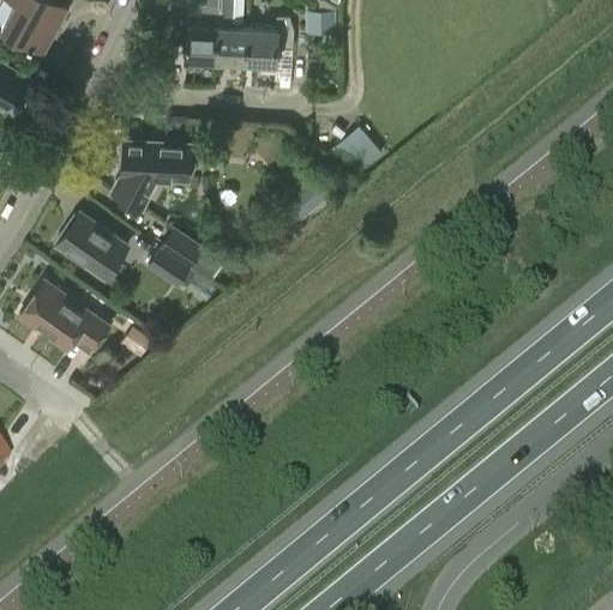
[(11,0),(22,5),(6,32),(29,46),(28,48),(32,52),(34,48),(42,53),(66,10),(48,0),(11,0)]
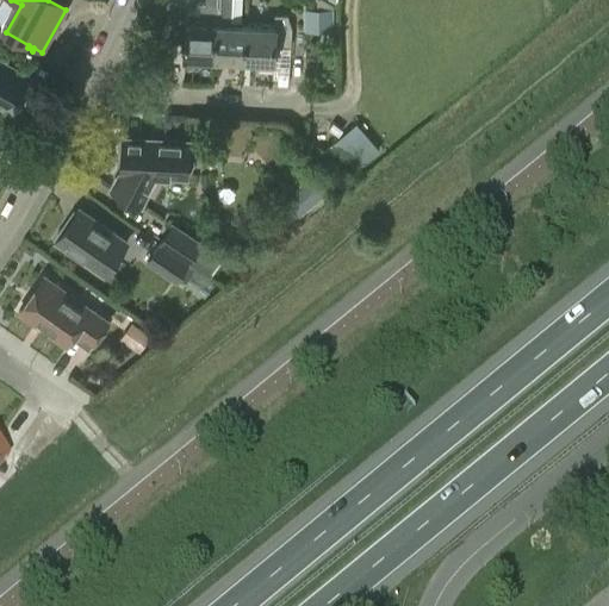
[(204,0),(204,7),(197,7),(186,17),(186,20),(168,19),(156,44),(184,47),(184,60),(213,62),(215,27),(216,7),(216,0),(204,0)]
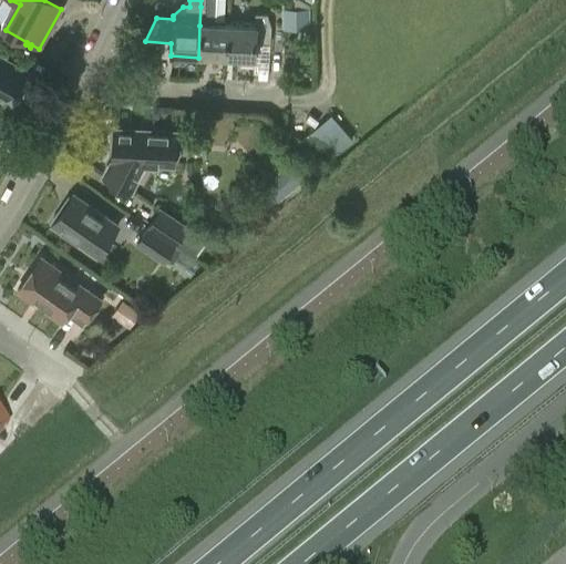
[(201,0),(201,7),(199,26),(198,58),(225,59),(227,27),(216,27),(215,0),(201,0)]
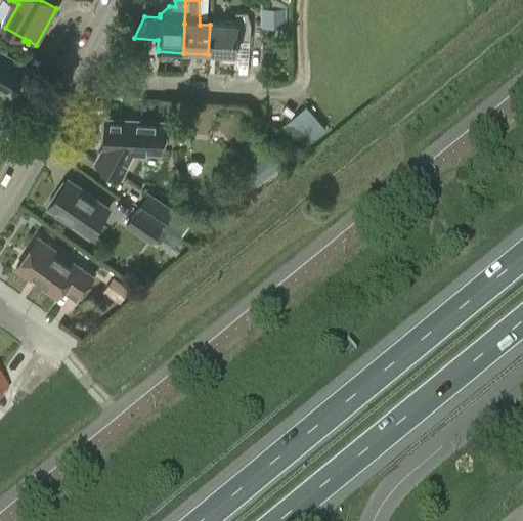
[(286,29),(286,9),(260,10),(261,30),(286,29)]
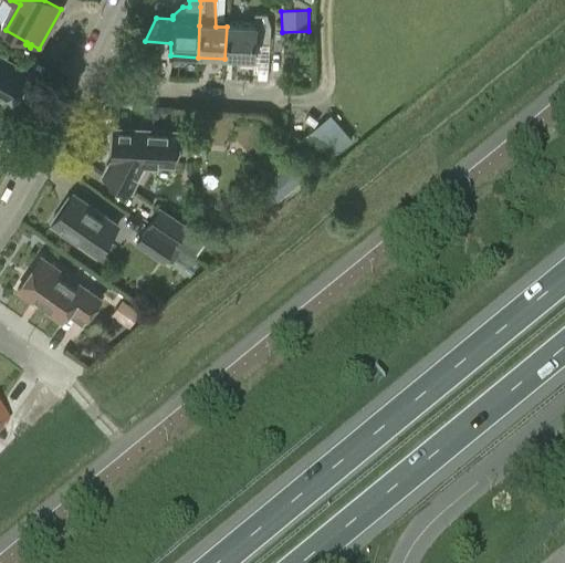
[(253,60),(253,45),(269,47),(270,30),(265,17),(253,17),(252,28),(227,27),(225,59),(253,60)]
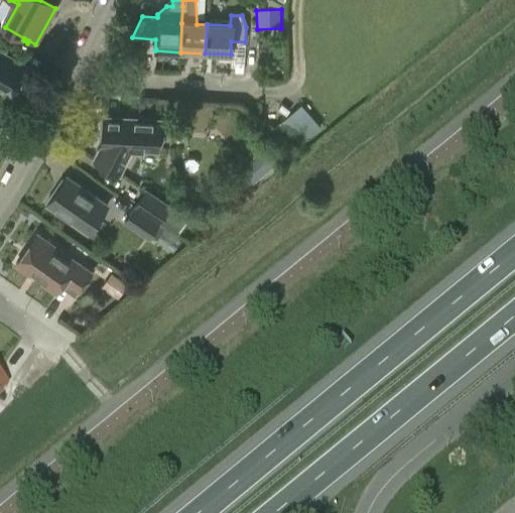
[(27,69),(0,53),(0,86),(0,92),(11,98),(27,69)]
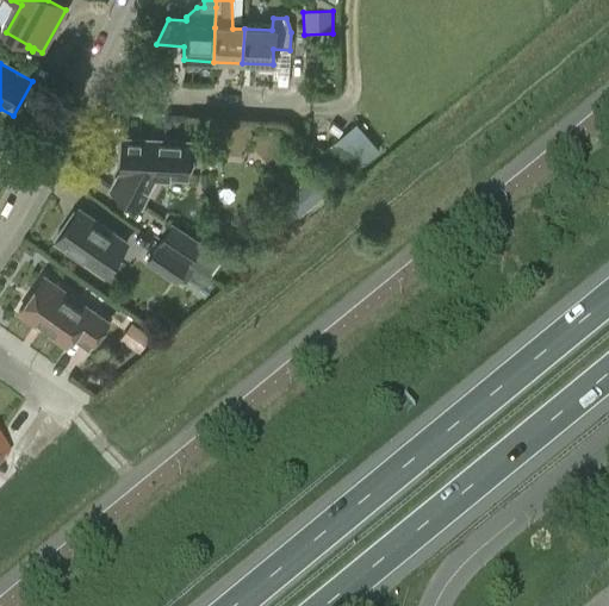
[(352,175),(378,154),(355,126),(322,154),(327,158),(352,175)]
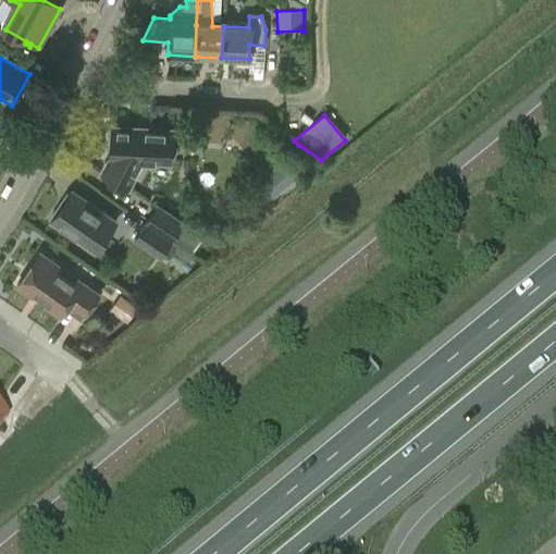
[(110,160),(102,175),(126,188),(139,165),(146,161),(170,162),(170,159),(171,159),(176,152),(176,143),(172,136),(171,136),(171,132),(111,130),(110,160)]
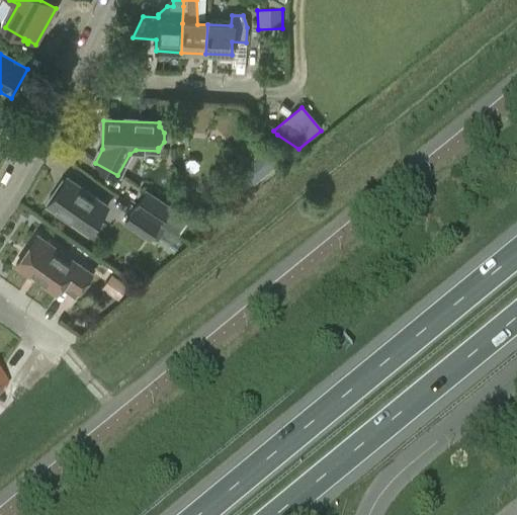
[(273,155),(255,171),(262,179),(280,163),(273,155)]
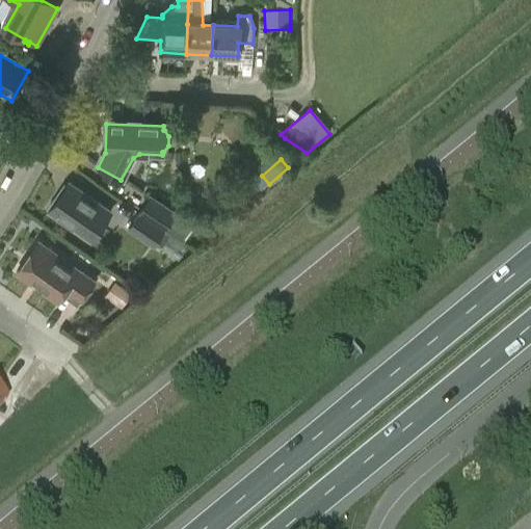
[(49,212),(48,213),(89,242),(110,214),(68,185),(56,201),(54,202),(48,209),(49,212)]
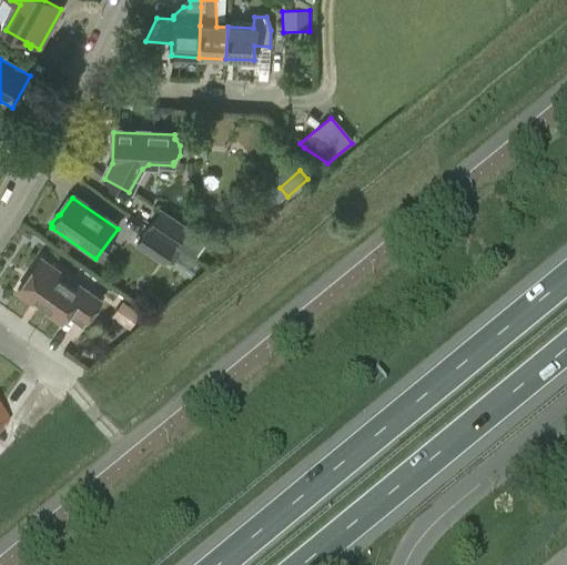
[(159,213),(148,230),(174,248),(185,231),(159,213)]
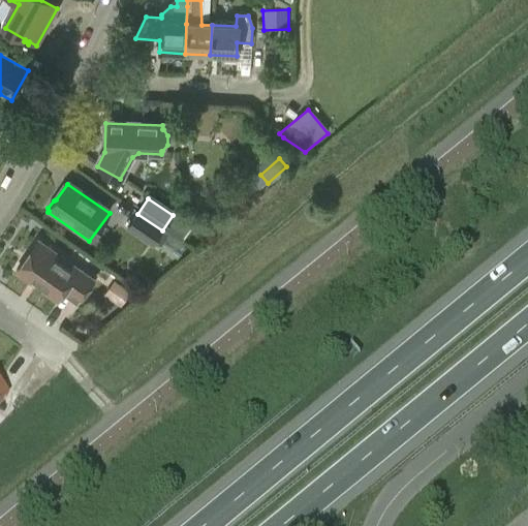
[(151,246),(162,230),(137,214),(127,228),(151,246)]
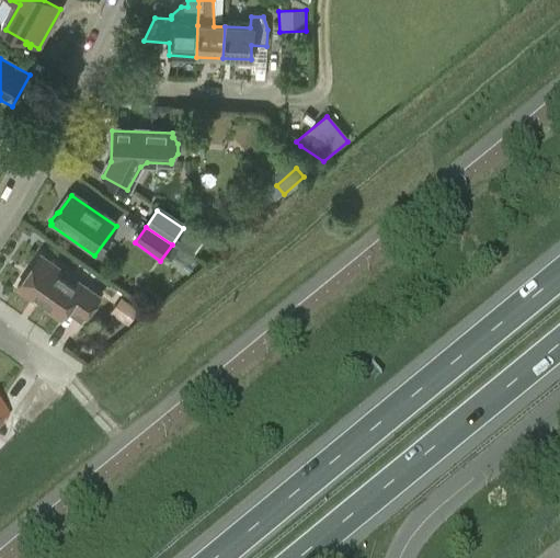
[(38,257),(16,289),(33,300),(35,297),(46,305),(44,309),(60,320),(67,311),(81,321),(79,323),(81,325),(99,299),(38,257)]
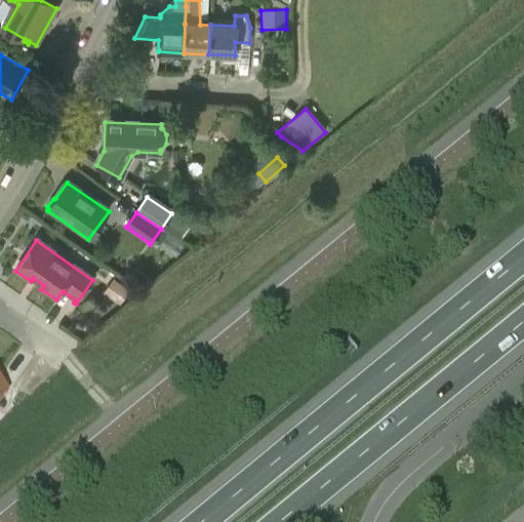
[(102,294),(119,307),(129,291),(112,280),(102,294)]
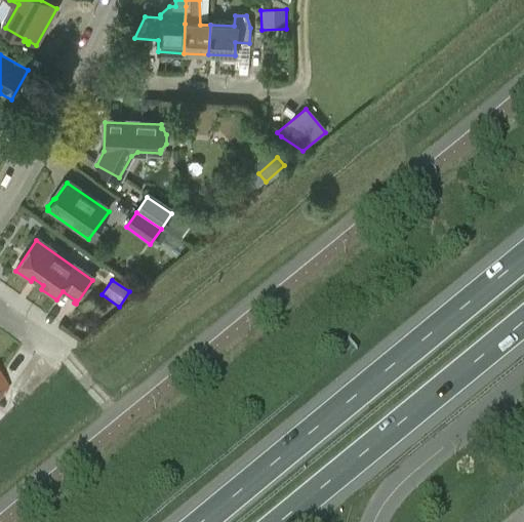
All buildings are outlined.
